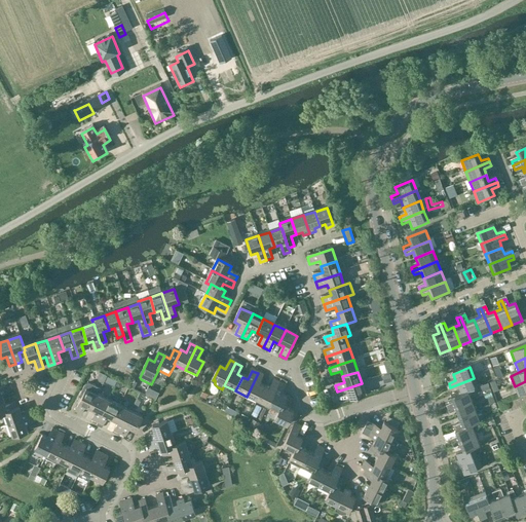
[(264,376),(258,373),(247,397),(258,402),(264,387),(259,385),(264,376)]
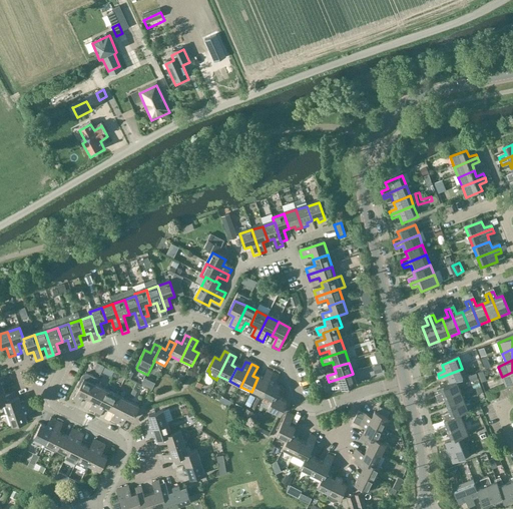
[(466,379),(462,369),(439,378),(441,381),(447,378),(450,385),(456,382),(456,383),(466,379)]
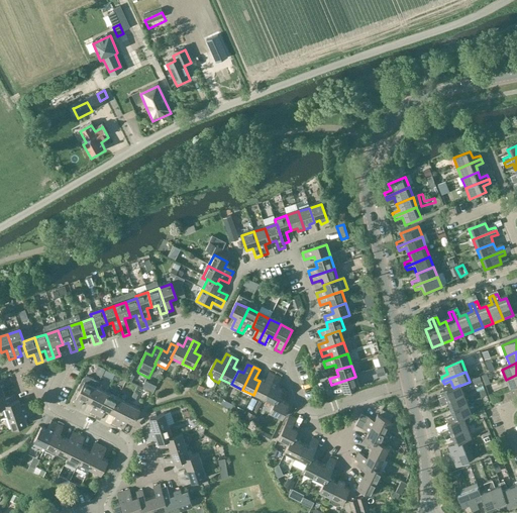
[(260,381),(253,395),(264,400),(275,378),(270,375),(265,384),(260,381)]
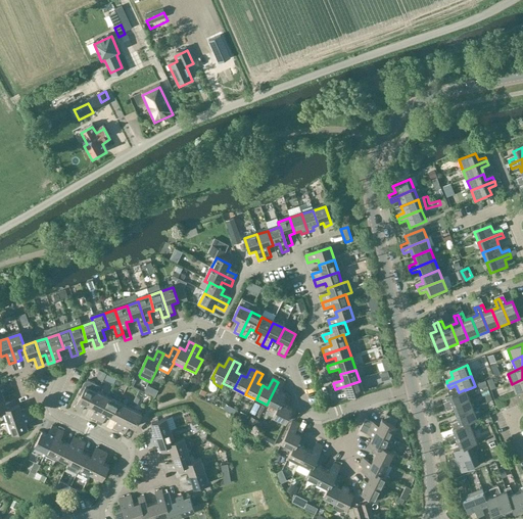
[(522,379),(512,384),(516,394),(522,391),(522,379)]
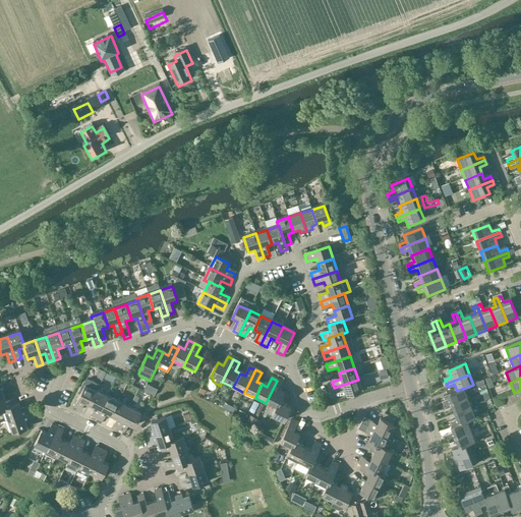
[(362,392),(358,380),(334,388),(336,394),(345,391),(347,397),(362,392)]
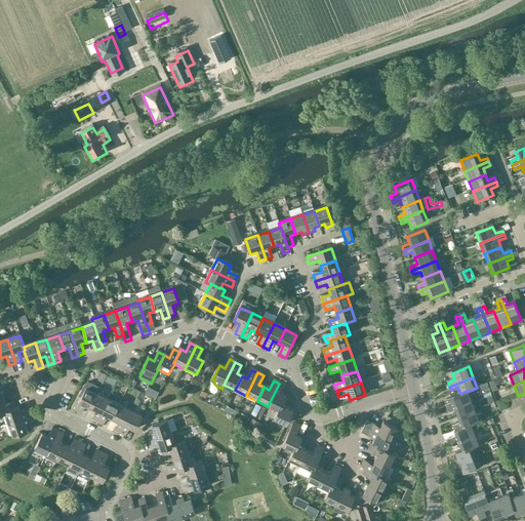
[(285,387),(279,384),(268,406),(279,411),(279,412),(286,398),(281,395),(285,387)]
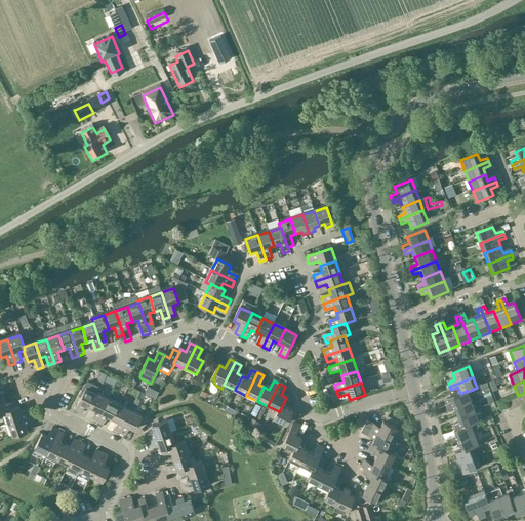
[(90,409),(97,396),(101,391),(90,386),(89,386),(87,385),(85,386),(84,387),(79,397),(82,399),(75,412),(81,416),(85,407),(90,409)]
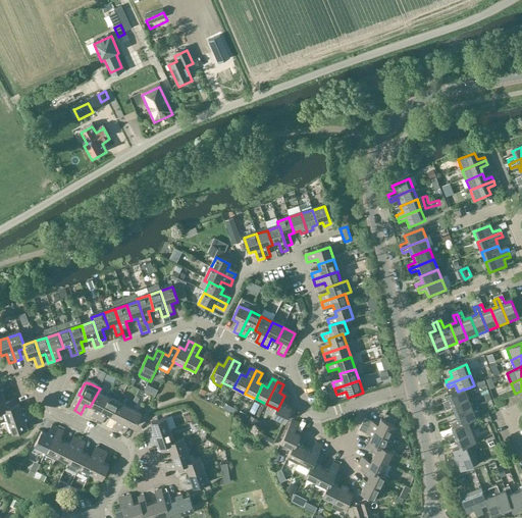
[(0,400),(4,399),(2,393),(11,390),(9,383),(0,386),(0,400)]
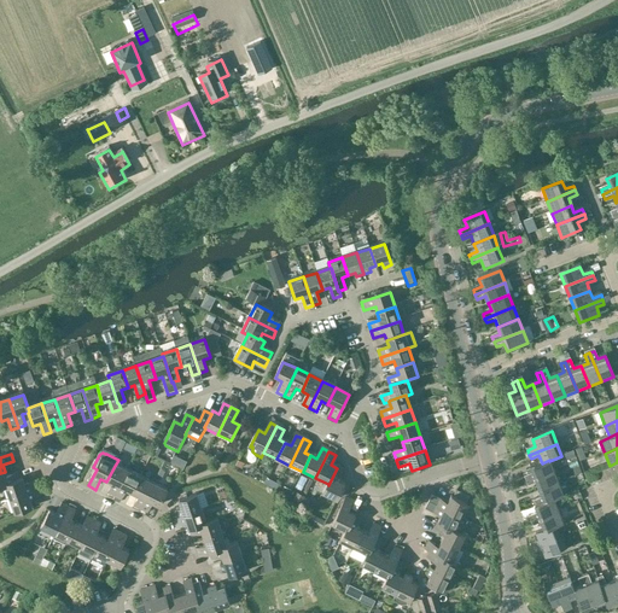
[(524,479),(526,484),(554,472),(549,461),(549,460),(542,463),(530,468),(532,476),(524,479)]
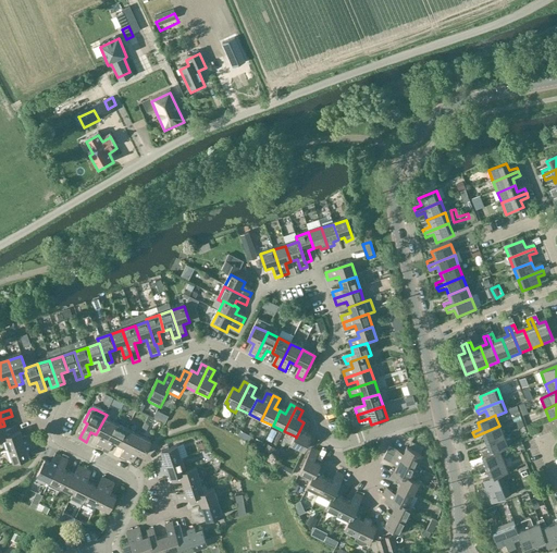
[(97,447),(103,450),(115,426),(103,420),(96,434),(101,438),(97,447)]
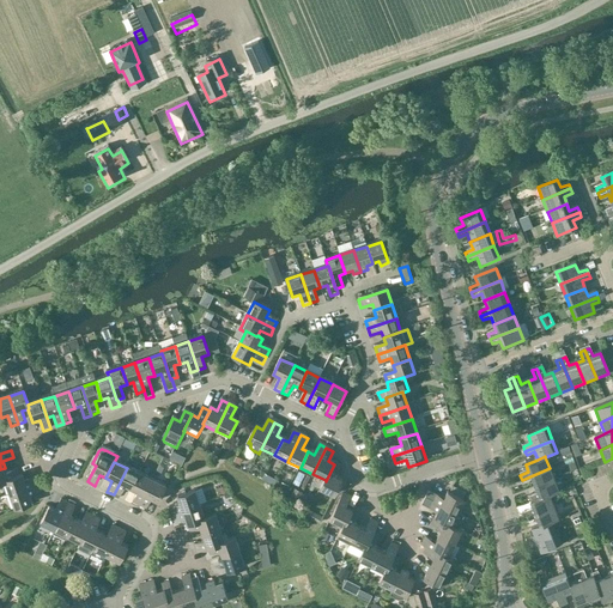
[(326,481),(326,480),(320,491),(334,498),(343,481),(335,478),(341,468),(334,464),(326,481)]
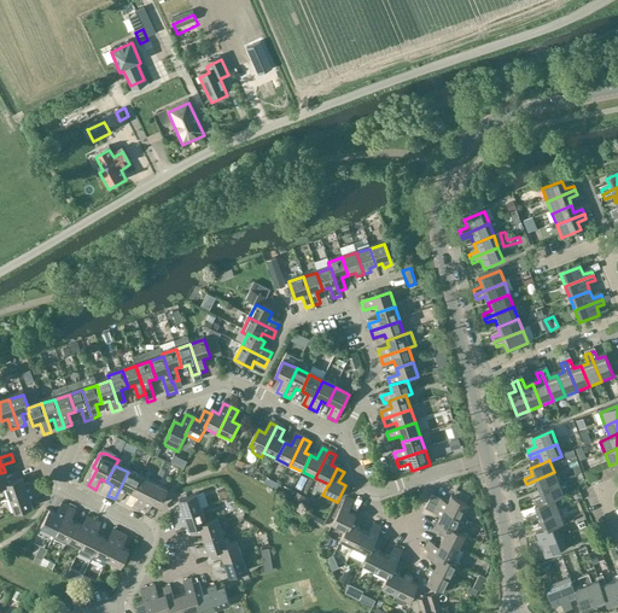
[(7,479),(5,472),(0,473),(0,489),(6,488),(5,488),(21,482),(19,482),(18,474),(7,479)]
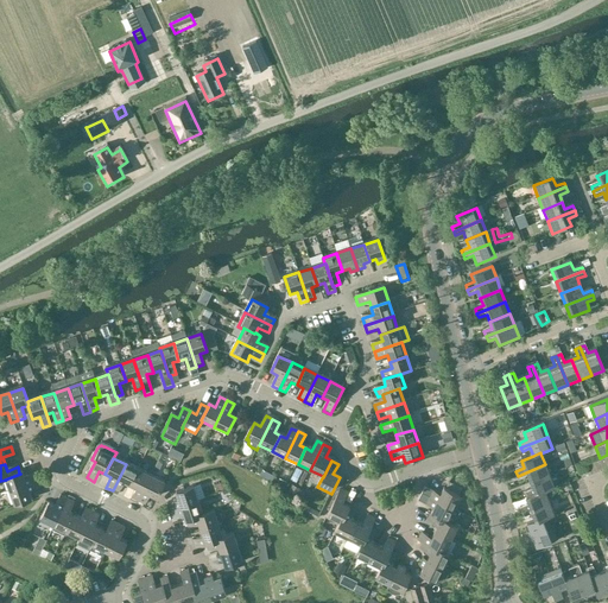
[(125,484),(131,487),(139,470),(126,464),(113,490),(120,494),(125,484)]
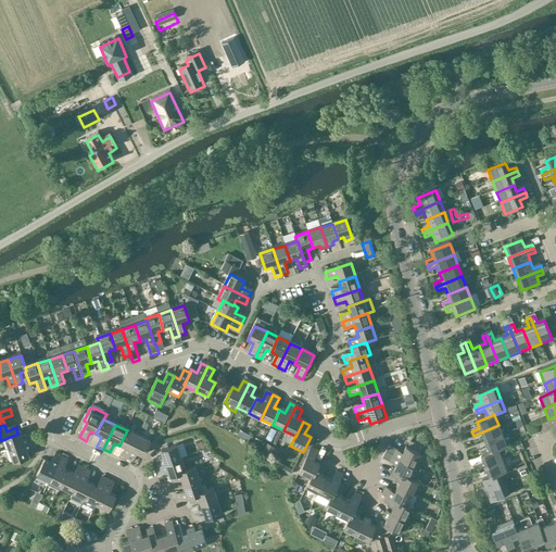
[(482,437),(485,443),(503,436),(498,425),(474,436),(475,440),(482,437)]
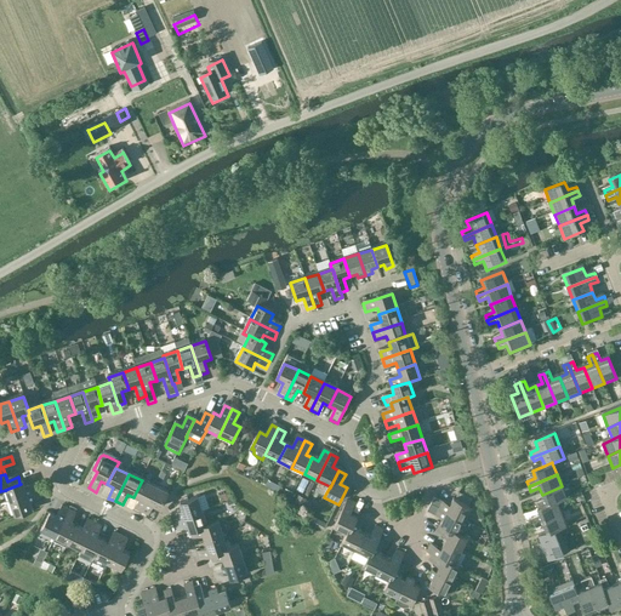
[(154,488),(142,480),(134,497),(140,501),(135,511),(141,514),(154,488)]
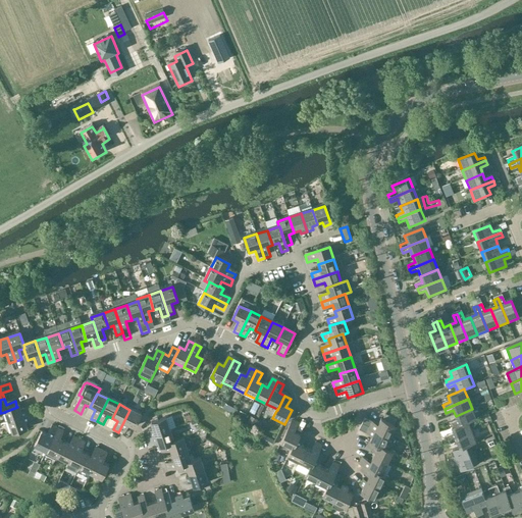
[(4,412),(5,412),(8,423),(33,415),(31,409),(21,412),(19,406),(16,407),(17,407),(4,412)]
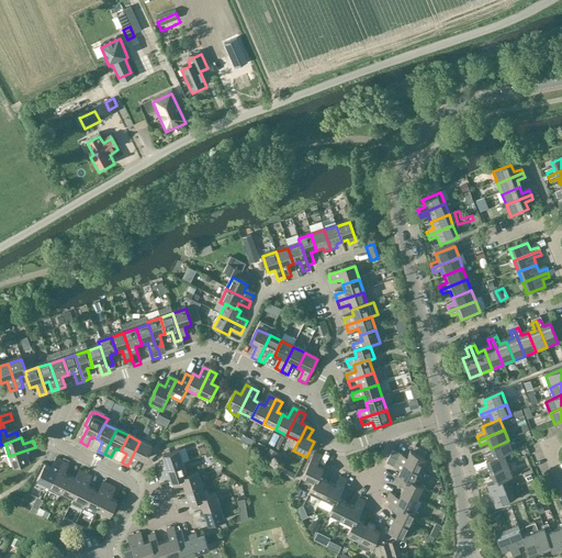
[(513,453),(508,441),(491,448),(493,455),(485,458),(487,461),(504,455),(504,456),(513,453)]
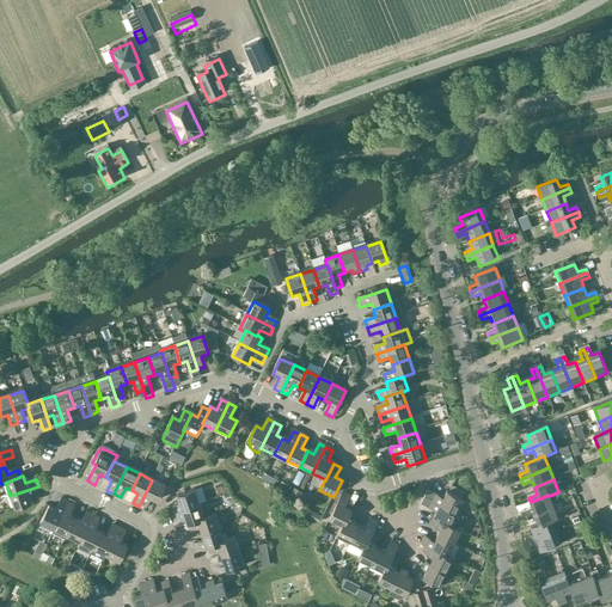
[(166,486),(152,480),(139,507),(146,510),(151,500),(158,503),(166,486)]
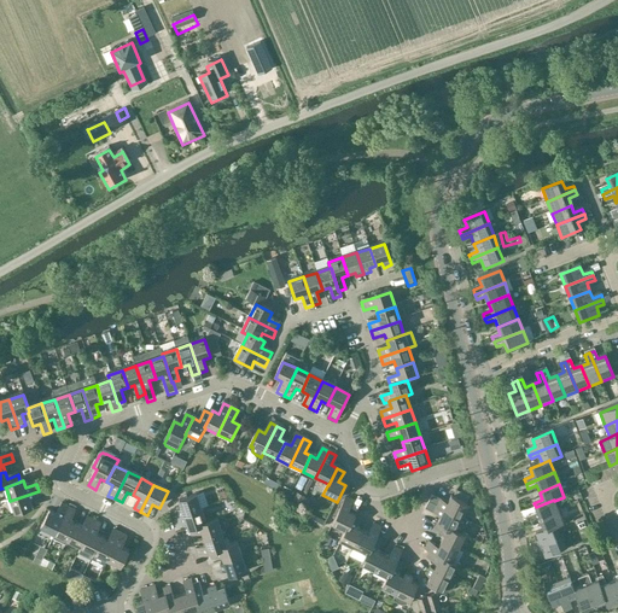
[(41,498),(39,491),(10,501),(15,515),(33,509),(30,502),(41,498)]
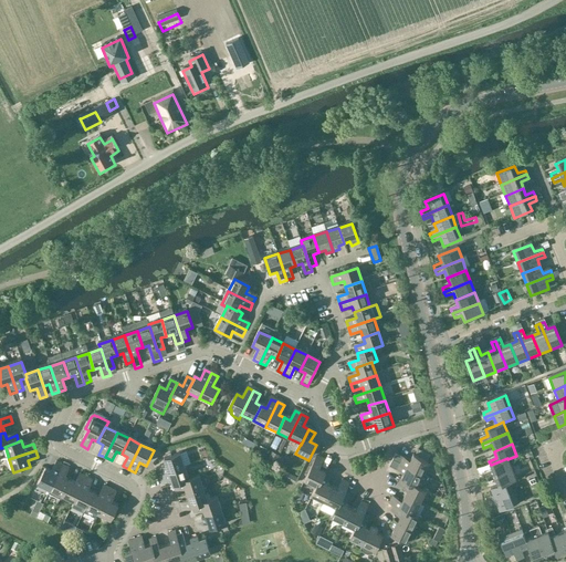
[(156,471),(158,478),(185,469),(180,456),(164,461),(166,468),(156,471)]
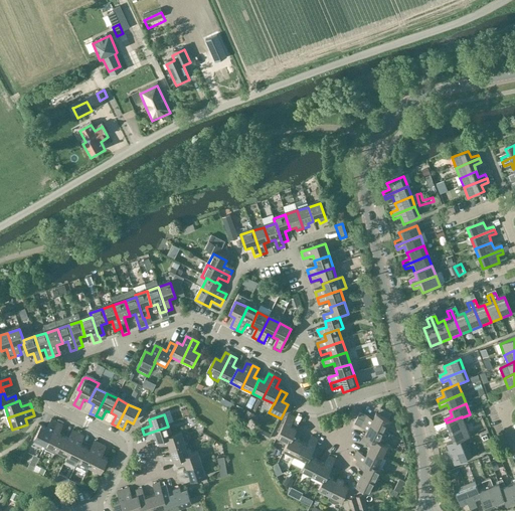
[(362,422),(384,434),(389,421),(376,415),(373,420),(364,416),(362,422)]
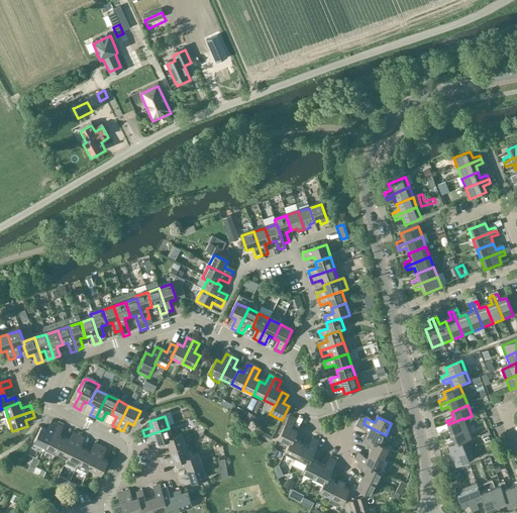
[(279,440),(289,445),(290,446),(297,432),(292,429),(296,421),(290,418),(279,440)]
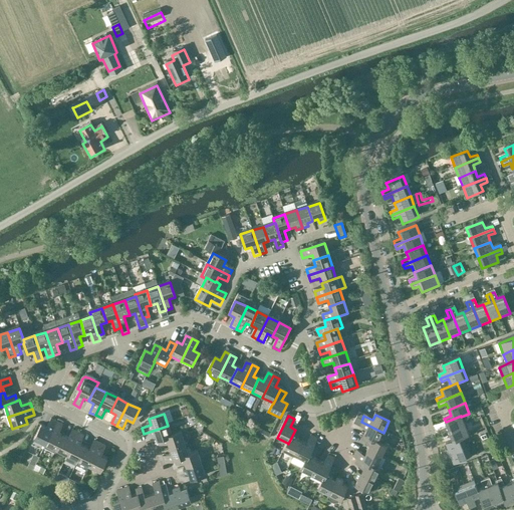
[(440,432),(442,436),(465,426),(461,417),(461,416),(446,422),(445,423),(447,429),(440,432)]
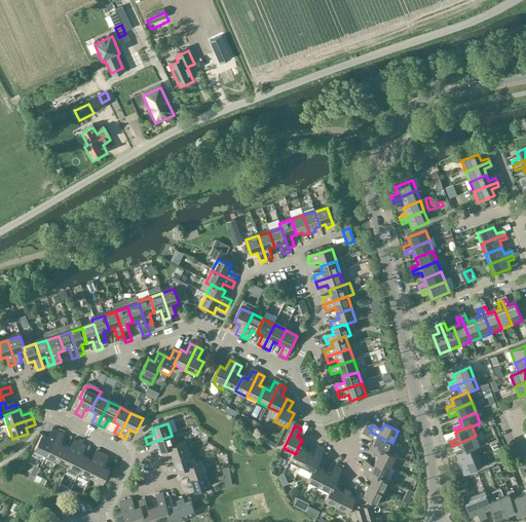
[(35,451),(47,457),(59,434),(52,432),(48,440),(42,437),(35,451)]
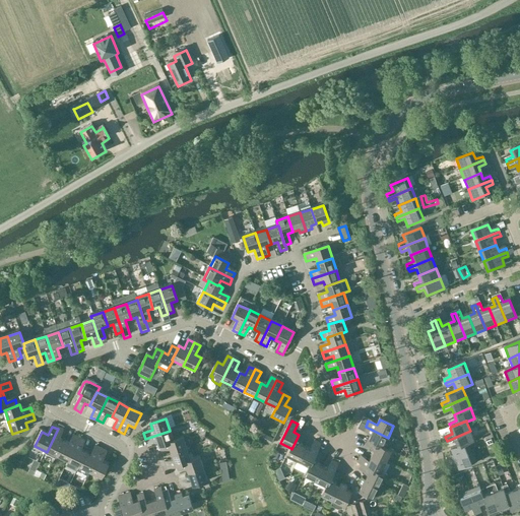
[(371,436),(369,442),(389,452),(389,451),(394,441),(388,438),(366,427),(363,432),(371,436)]
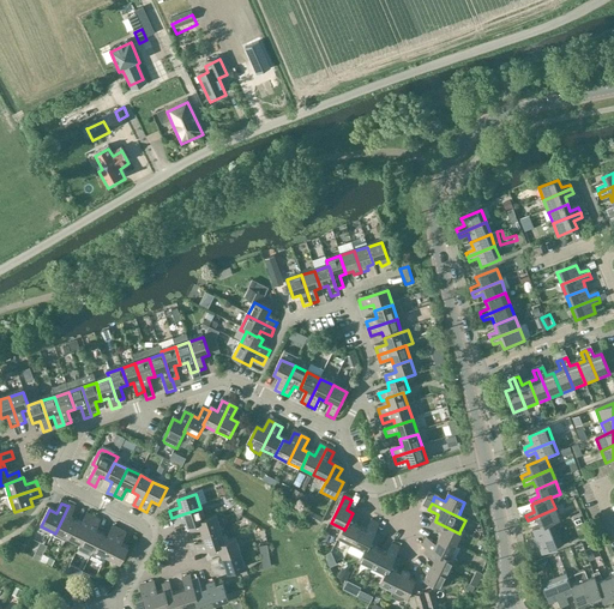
[(68,506),(55,534),(67,540),(76,523),(70,520),(74,510),(68,506)]
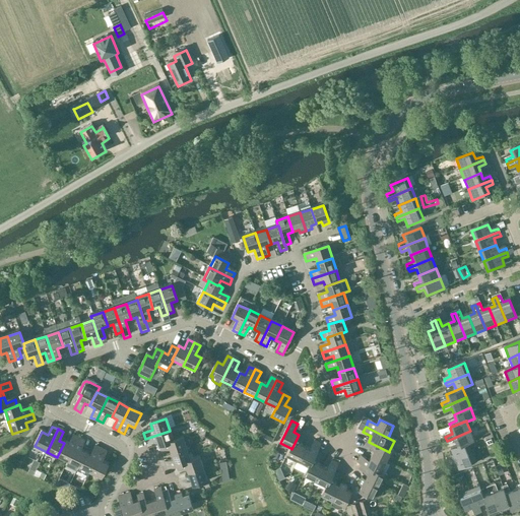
[(174,442),(174,441),(170,431),(145,439),(147,445),(156,442),(158,447),(174,442)]
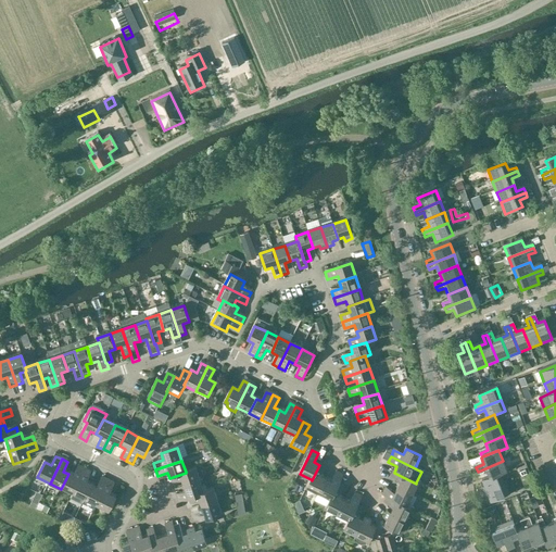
[(507,473),(503,461),(478,472),(479,475),(487,473),(490,479),(500,475),(507,473)]
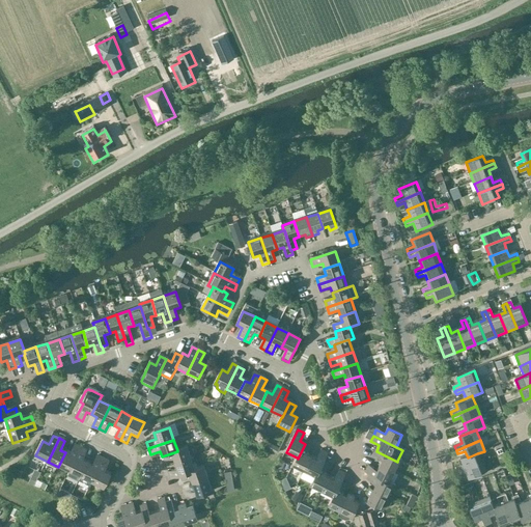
[(298,459),(297,458),(292,467),(304,472),(311,459),(306,455),(311,447),(305,444),(298,459)]
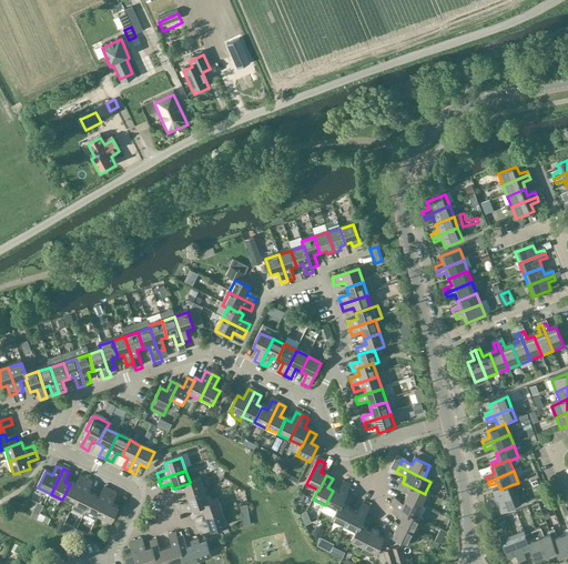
[(62,500),(74,505),(87,481),(81,477),(75,487),(70,484),(62,500)]
